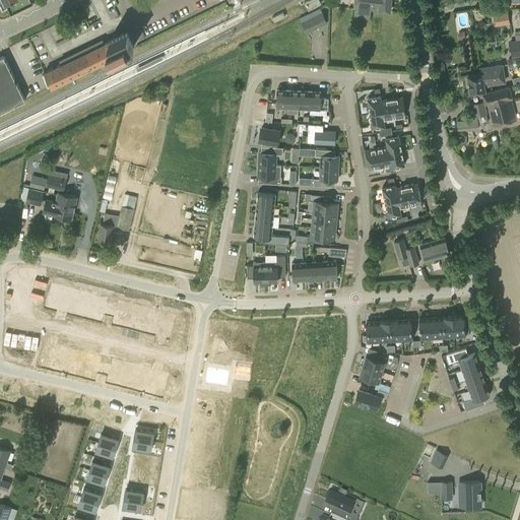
[(310,0),(302,4),(306,12),(319,6),(316,0),(310,0)]
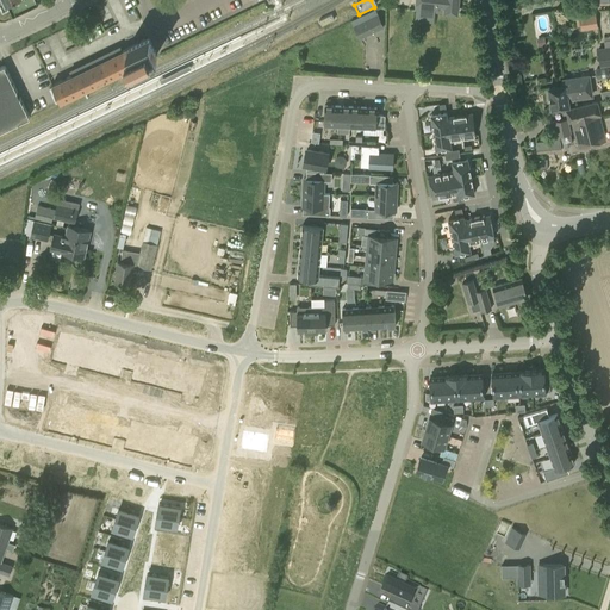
[(458,0),(416,0),(415,10),(443,12),(458,13),(458,0)]
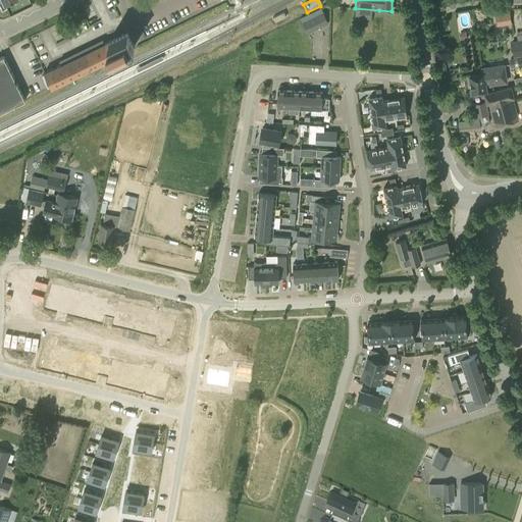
[(272,17),(274,22),(286,16),(284,12),(272,17)]
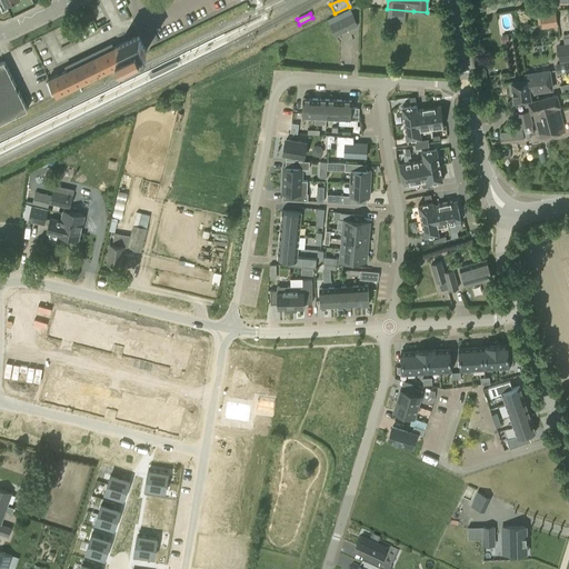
[(353,20),(350,13),(329,23),(335,36),(357,26),(353,20)]
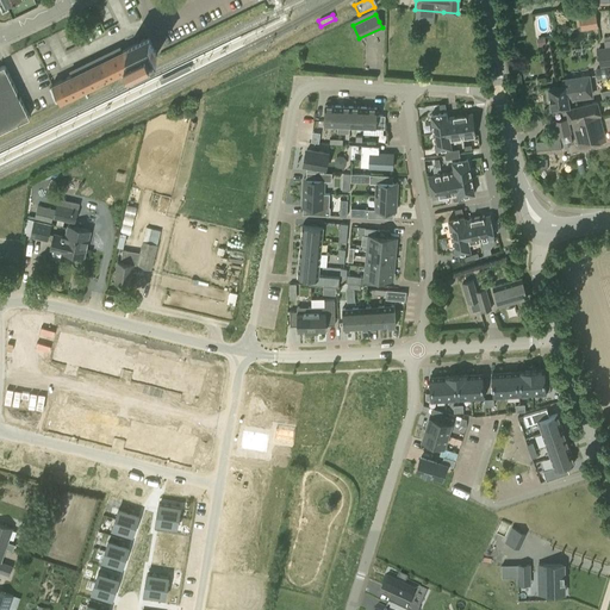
[(597,23),(596,14),(580,17),(582,25),(597,23)]
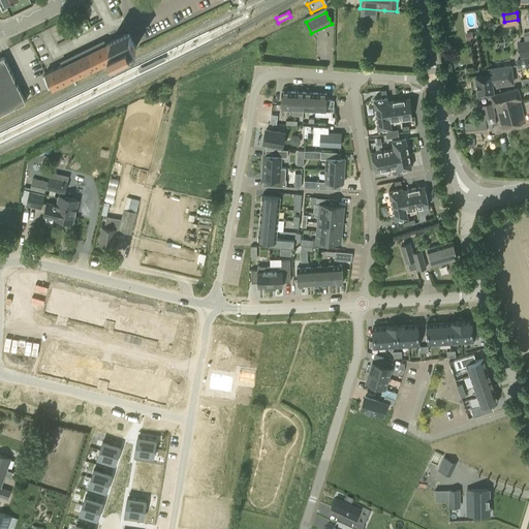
[(136,47),(129,32),(45,73),(53,88),(136,47)]
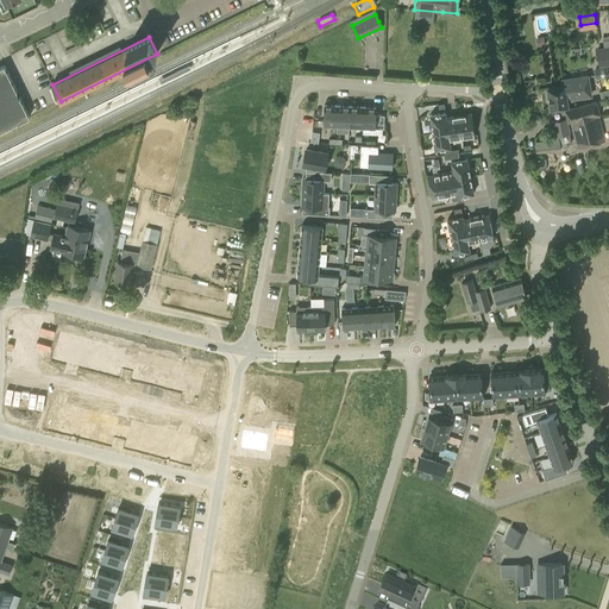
[(600,66),(608,63),(608,46),(597,49),(600,66)]
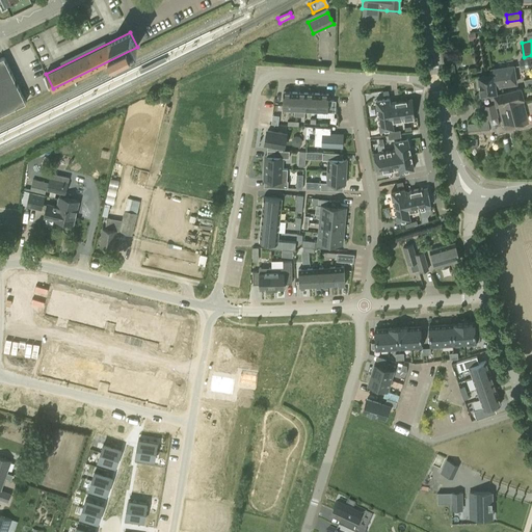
[(0,114),(26,102),(4,57),(0,58),(0,114)]
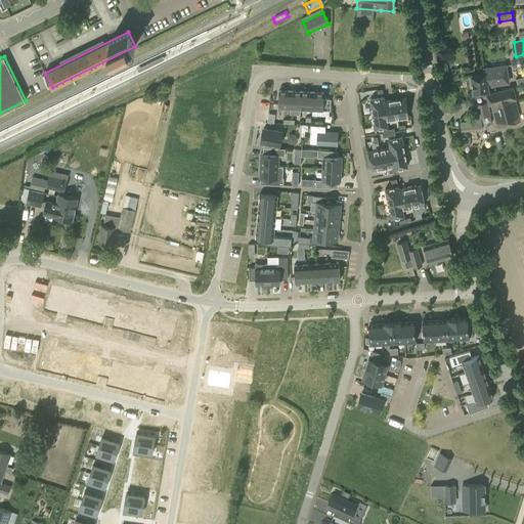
[(522,58),(513,59),(512,61),(513,66),(514,67),(523,66),(522,58)]
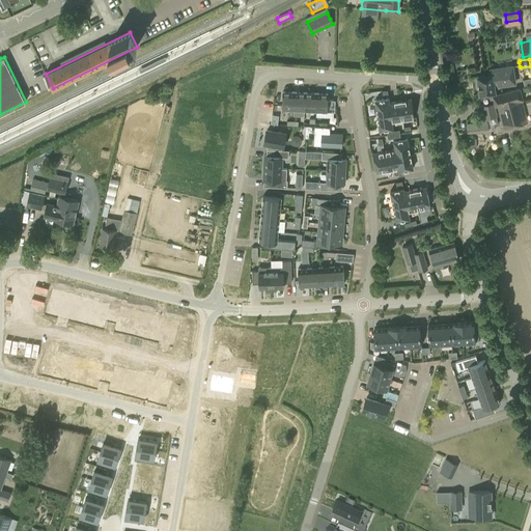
[(495,91),(494,91),(494,86),(515,83),(512,66),(491,70),(491,75),(478,77),(480,94),(488,92),(490,96),(491,100),(494,100),(496,106),(493,95),(496,95),(496,94),(495,91)]
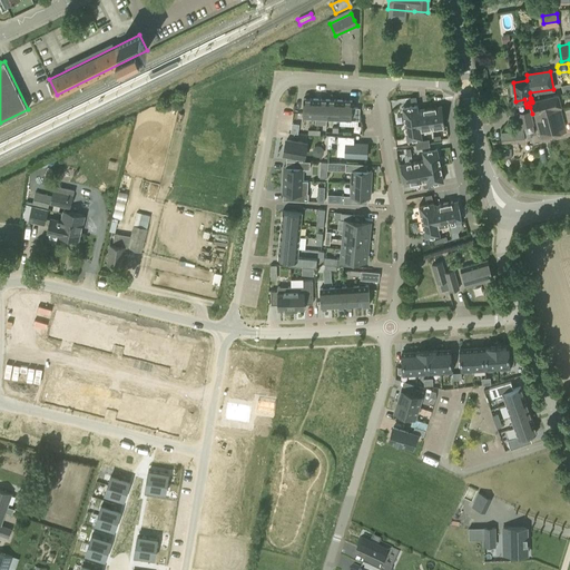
[(561,108),(558,95),(532,101),(532,102),(529,102),(532,114),(533,112),(541,138),(566,131),(560,108),(561,108)]
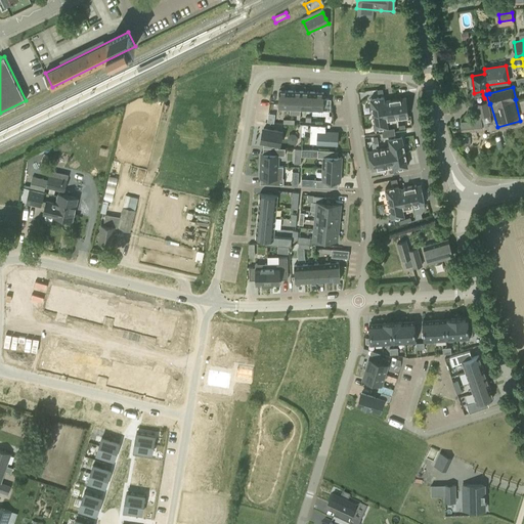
[(290,108),(290,91),(278,90),(278,108),(290,108)]
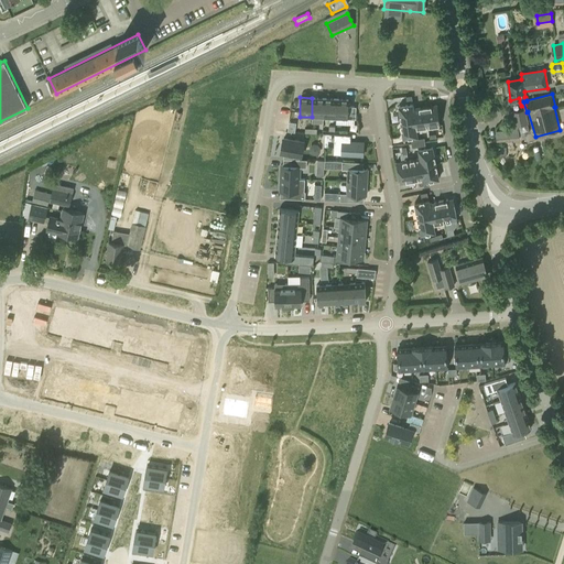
[(312,98),(312,117),(323,118),(324,98),(312,98)]
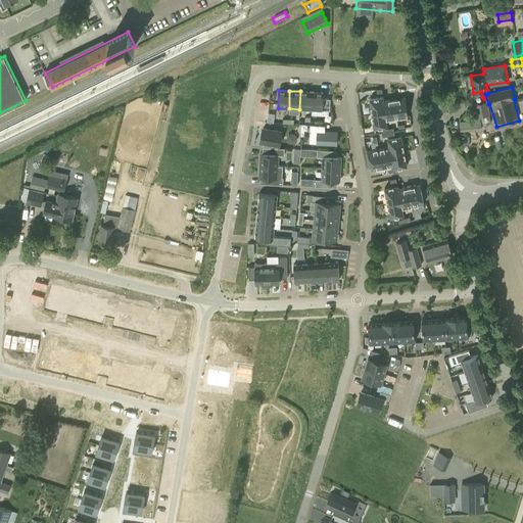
[(300,91),(299,109),(311,109),(312,92),(300,91)]
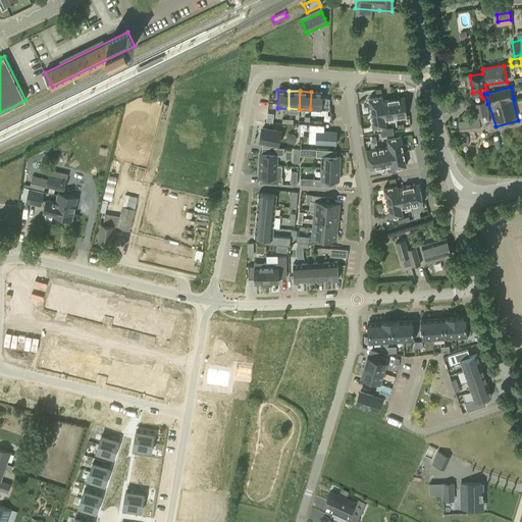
[(311,92),(310,109),(329,110),(329,99),(322,98),(322,92),(311,92)]
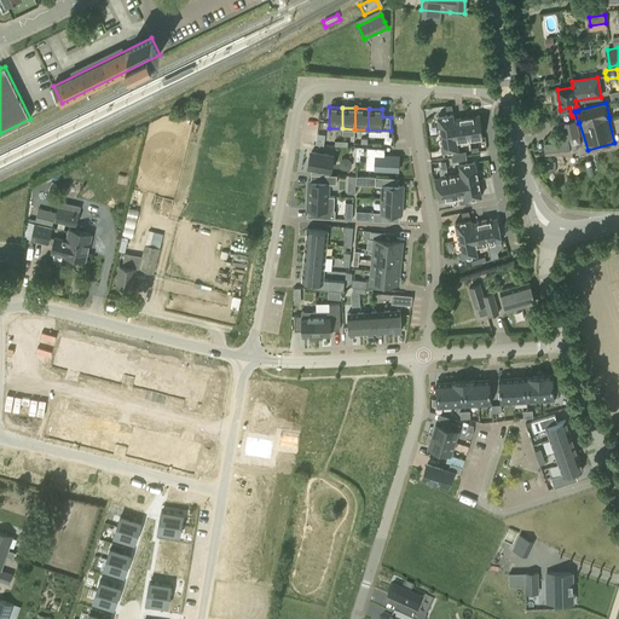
[(456,132),(453,117),(453,114),(438,116),(440,134),(456,132)]
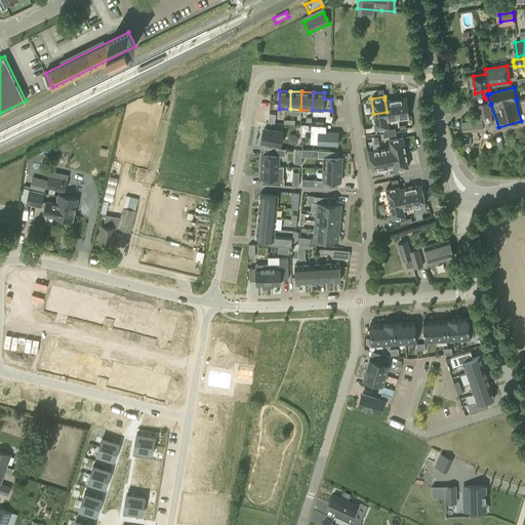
[(396,98),(398,118),(409,117),(407,96),(396,98)]
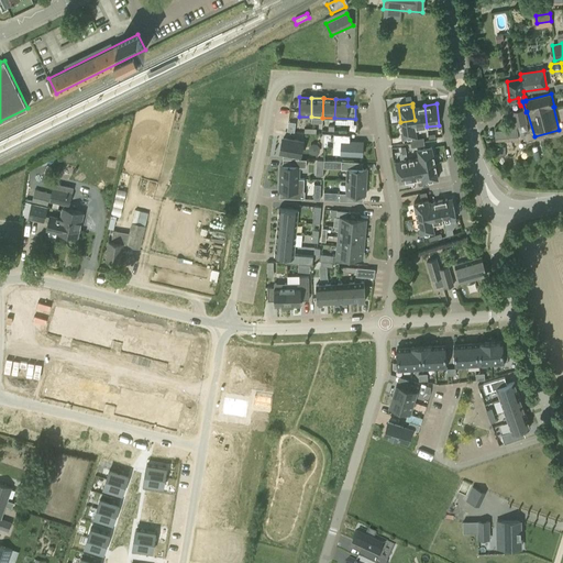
[(424,106),(412,107),(415,120),(416,129),(427,127),(424,106)]
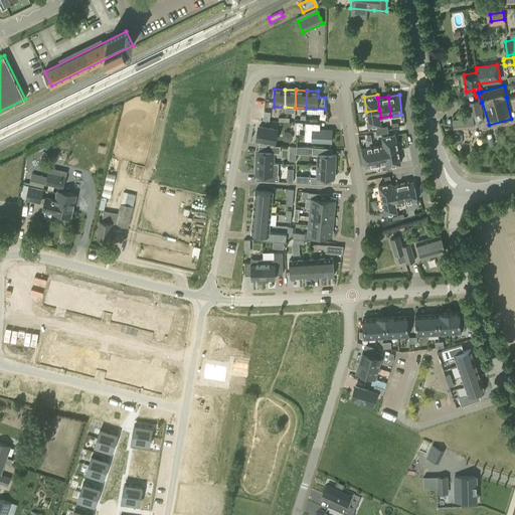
[(460,120),(453,121),(454,129),(474,127),(473,116),(475,123),(483,121),(479,101),(469,103),(471,116),(460,117),(460,120)]
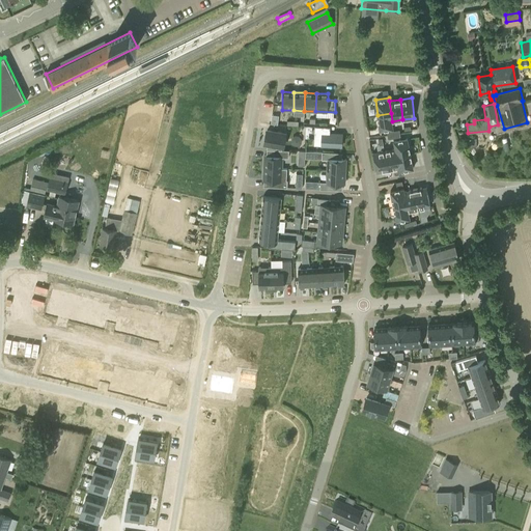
[(392,121),(391,113),(378,115),(380,130),(393,129),(392,121)]
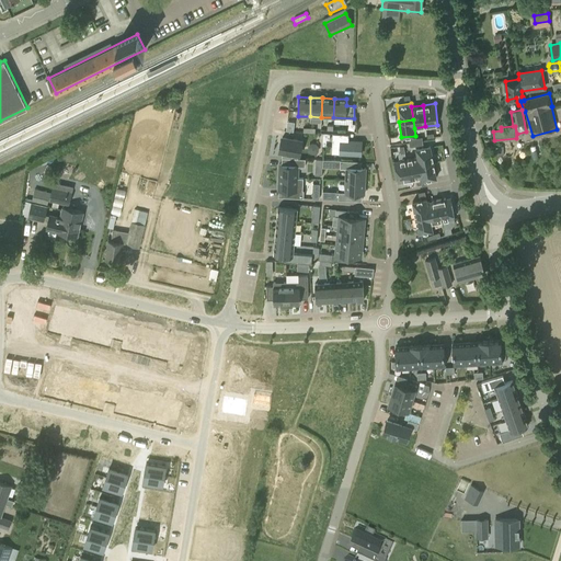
[(332,134),(331,153),(361,155),(362,141),(348,141),(348,135),(332,134)]
